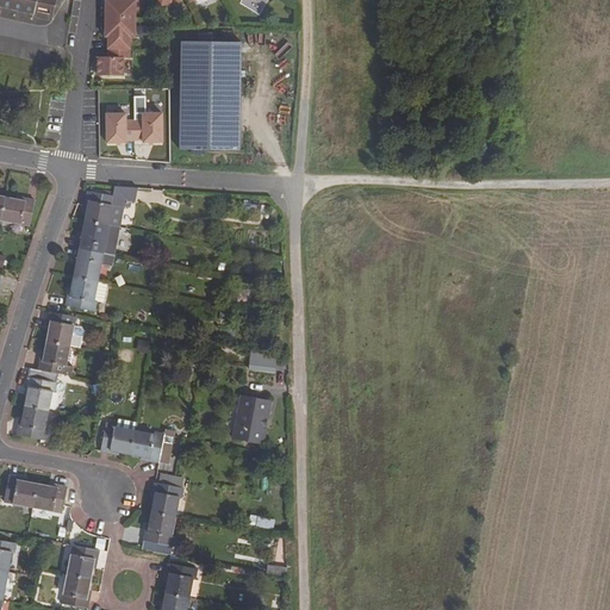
[(0,0),(0,6),(33,14),(33,16),(53,20),(56,0),(0,0)]
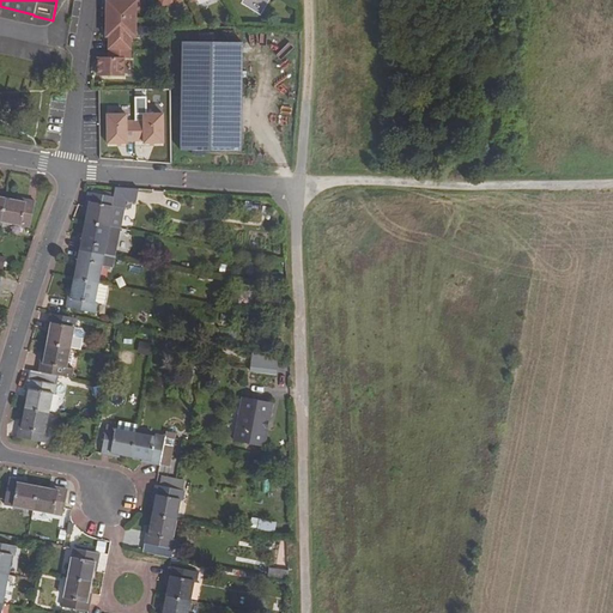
[(145,10),(145,0),(127,0),(107,0),(107,18),(135,19),(135,10),(145,10)]
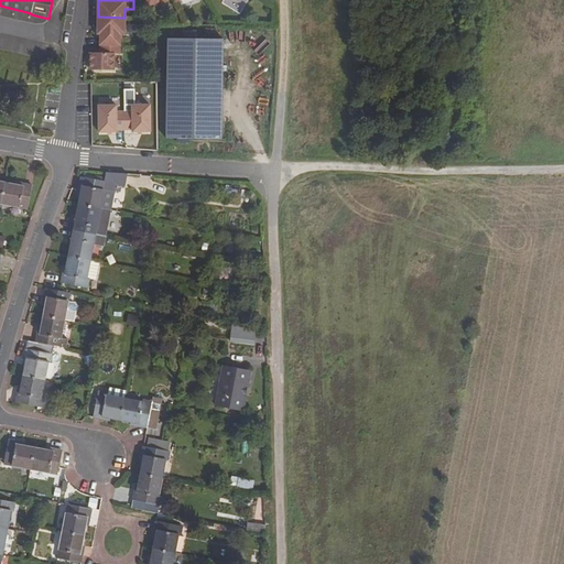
[(125,34),(125,18),(98,17),(98,34),(100,34),(120,34),(125,34)]
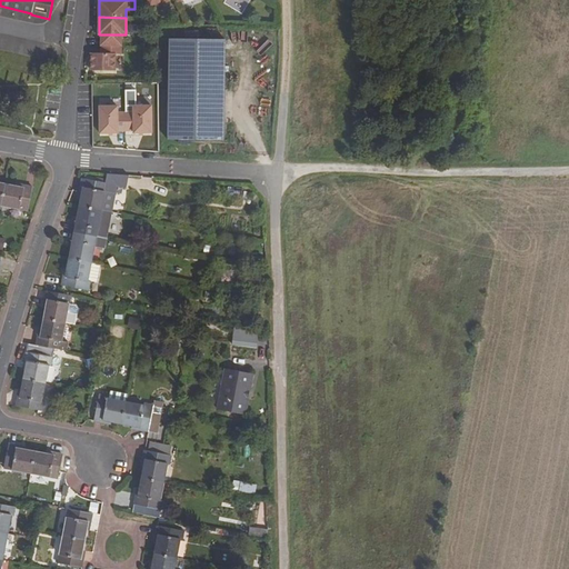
[(223,141),(226,40),(170,39),(169,140),(223,141)]
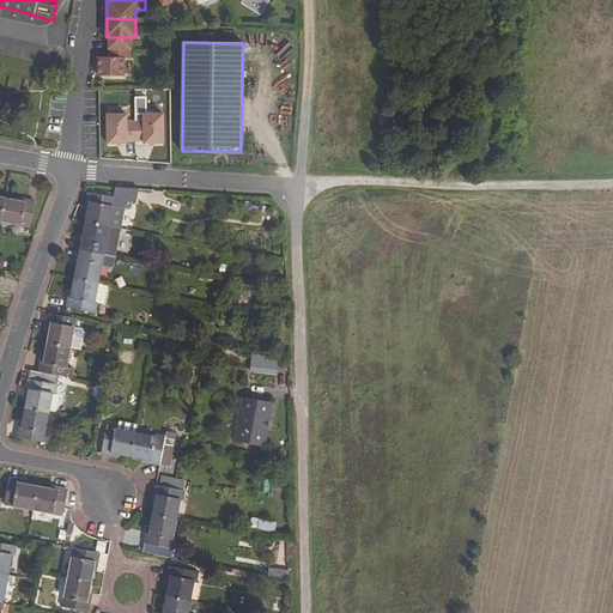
[(123,77),(125,56),(131,56),(131,49),(109,49),(109,58),(98,58),(98,76),(123,77)]
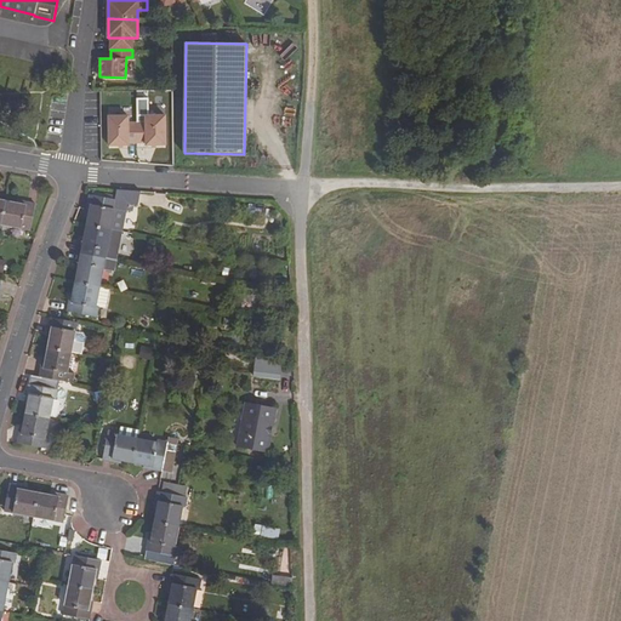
[(420,103),(408,102),(406,112),(406,120),(419,120),(420,103)]
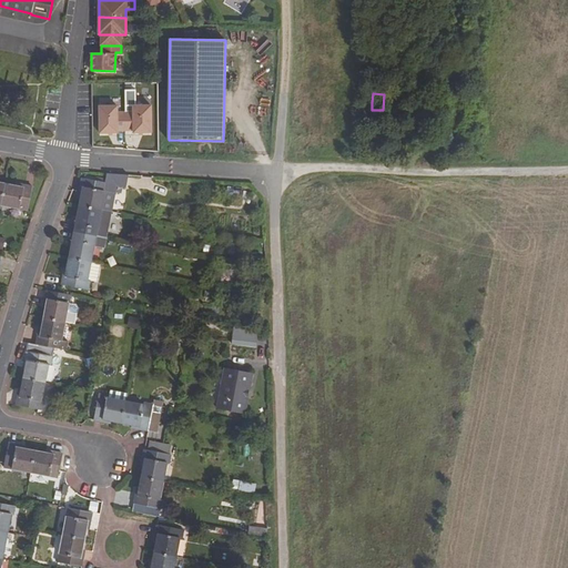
[(153,133),(153,105),(134,107),(134,112),(127,112),(127,131),(135,131),(135,133),(153,133)]
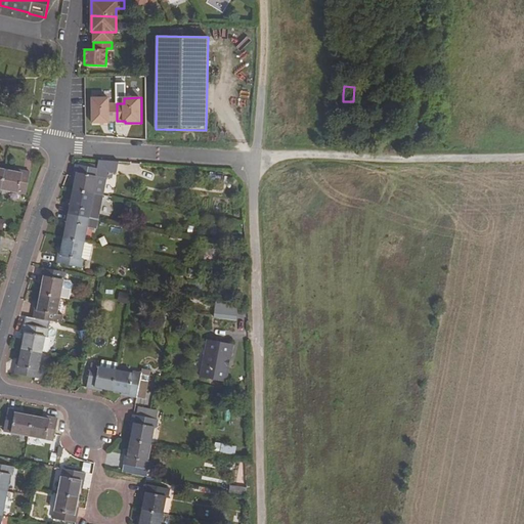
[(117,121),(117,103),(110,103),(110,98),(93,98),(93,123),(110,123),(110,121),(117,121)]
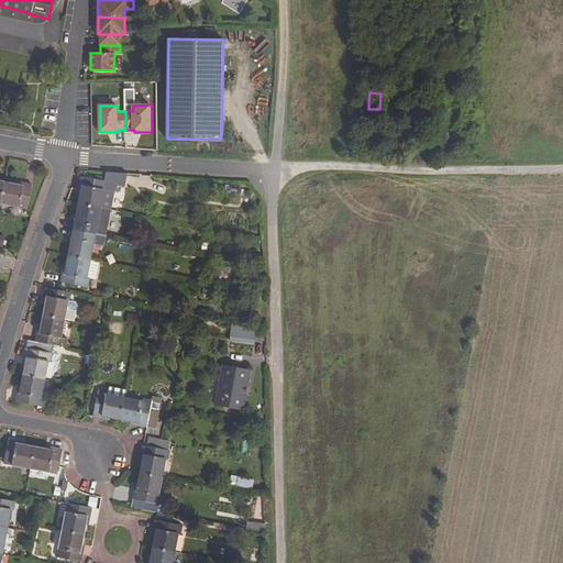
[(79,191),(76,203),(109,210),(114,184),(123,186),(127,174),(103,172),(101,181),(79,177),(77,190),(79,191)]
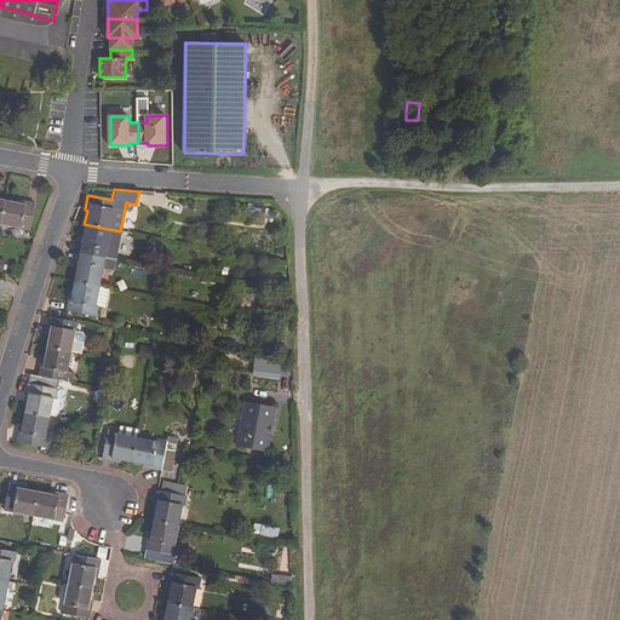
[(3,201),(0,214),(0,225),(28,231),(33,206),(18,202),(17,205),(3,201)]
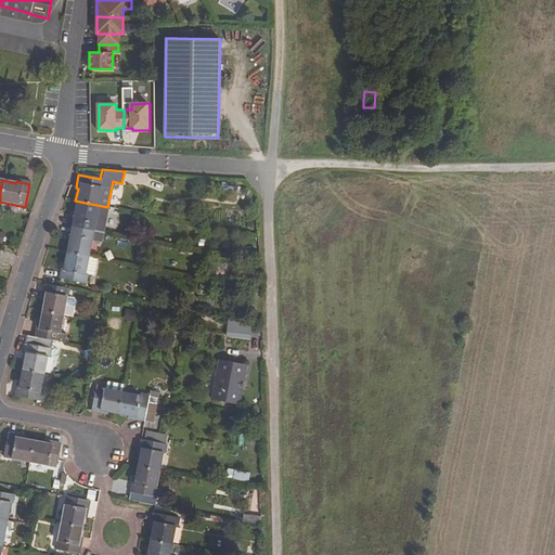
[(75,201),(71,227),(102,233),(107,207),(75,201)]
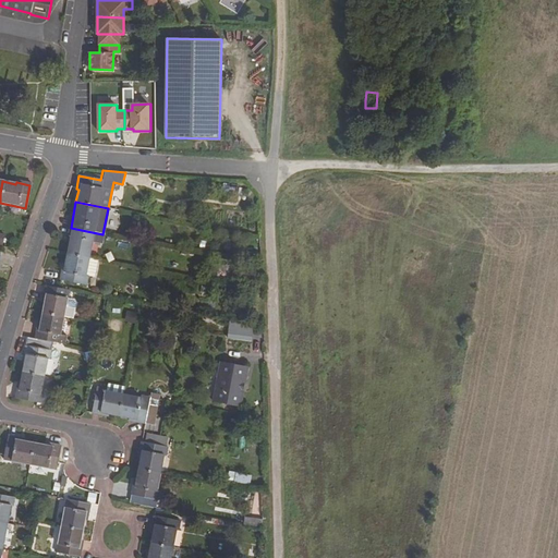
[(71,228),(65,254),(87,258),(91,241),(101,243),(102,234),(71,228)]
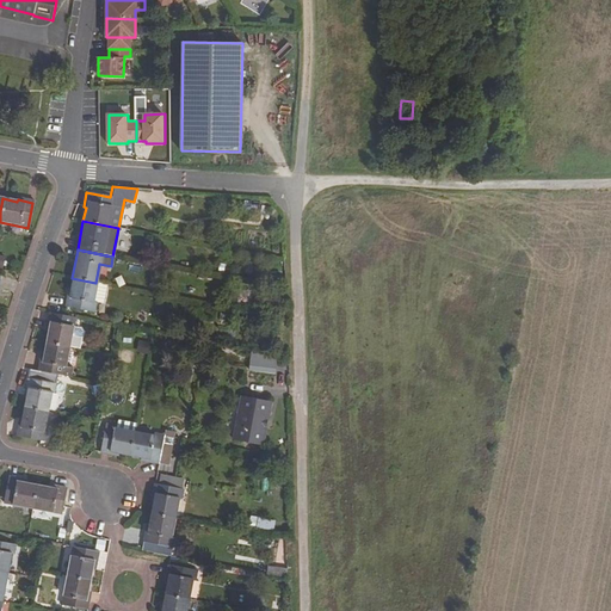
[(244,261),(240,273),(257,277),(259,265),(244,261)]
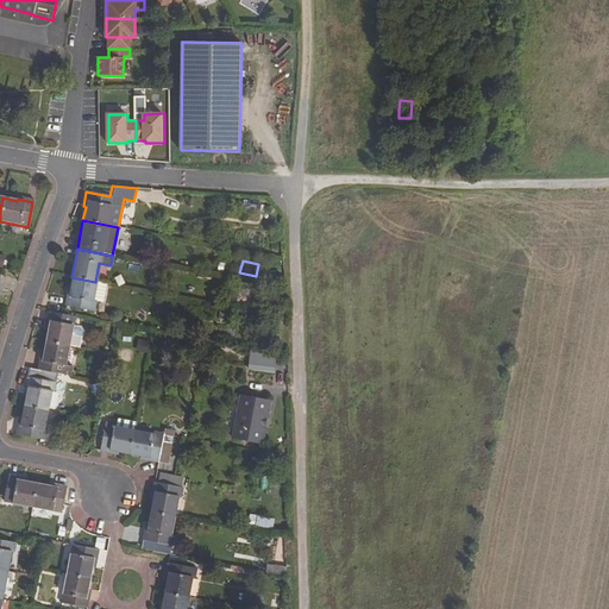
[(66,292),(63,306),(92,312),(94,300),(101,301),(105,283),(95,282),(71,277),(68,292),(66,292)]
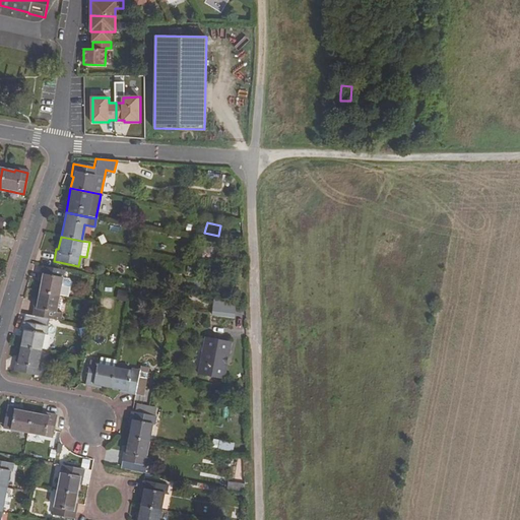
[(41,279),(39,291),(59,296),(68,297),(70,283),(68,280),(62,279),(64,271),(42,267),(39,278),(41,279)]
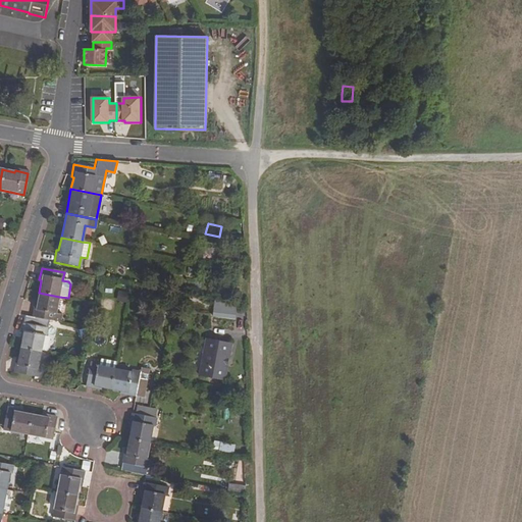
[(34,303),(32,317),(54,321),(59,297),(39,293),(37,303),(34,303)]
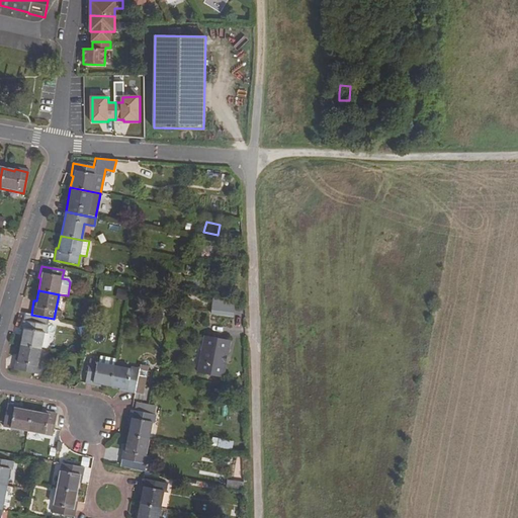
[(211,299),(209,315),(232,318),(234,304),(211,299)]
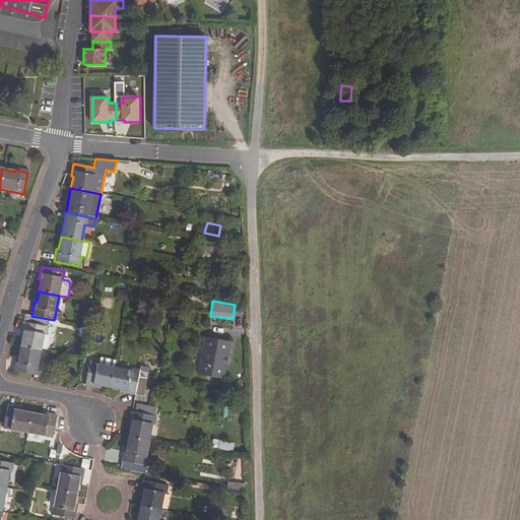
[(180,302),(179,311),(190,313),(192,305),(180,302)]
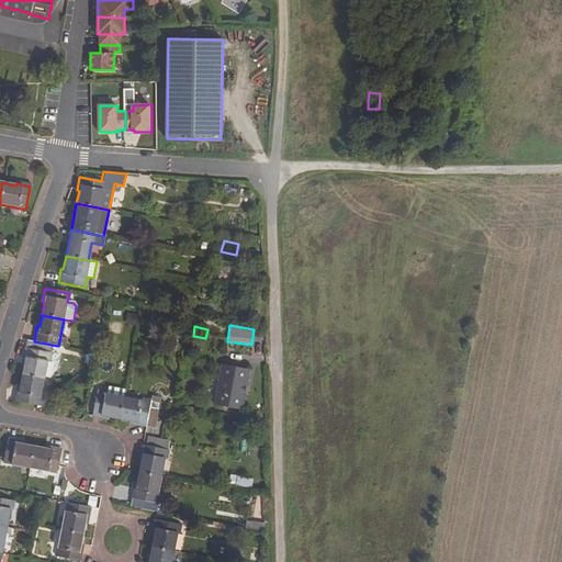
[(47,362),(51,345),(34,341),(25,339),(24,348),(21,360),(23,360),(21,374),(43,379),(46,361),(47,362)]
